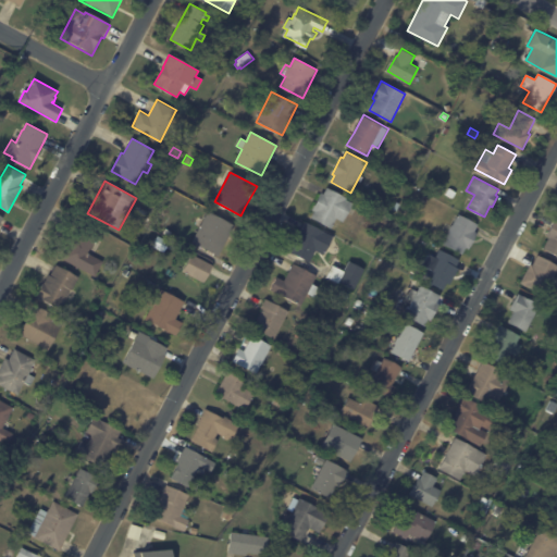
[(353,205),(344,221),(337,218),(332,227),(312,218),(316,211),(313,210),(322,193),(324,194),(329,187),(348,198),(347,199),(354,202),(353,205)]
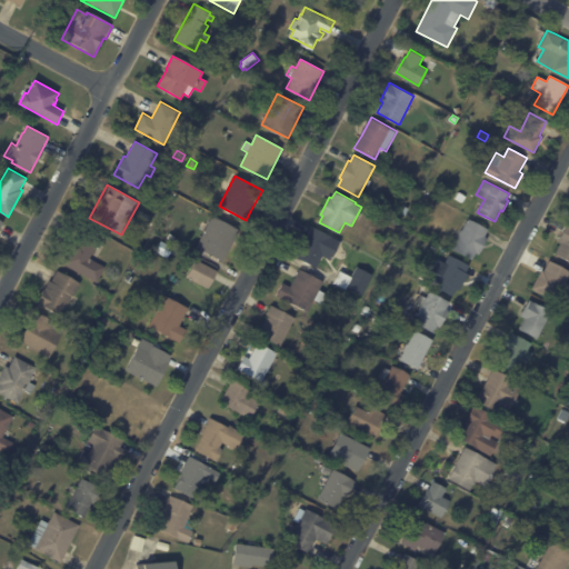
[(459,192),(466,197),(462,203),(456,199),(459,192)]
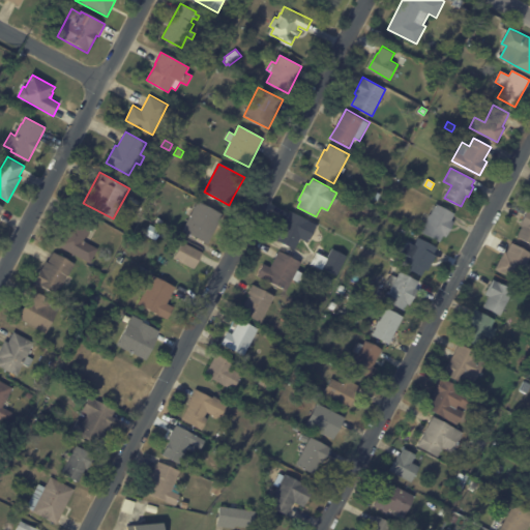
[(128,192),(131,183),(147,190),(143,200),(128,192)]
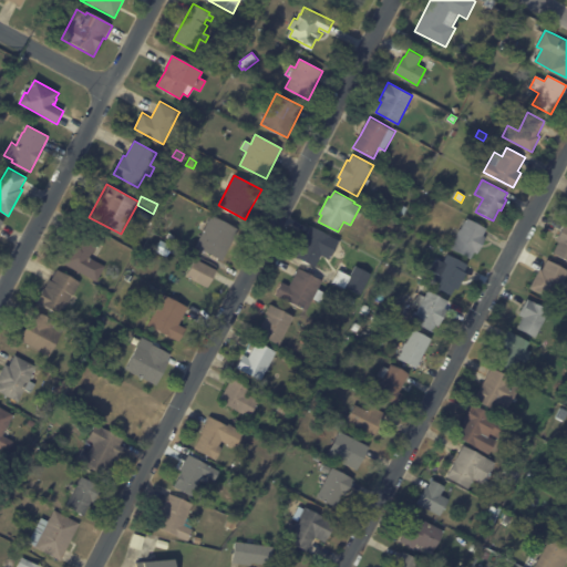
[(222,261),(220,263),(194,248),(210,216),(238,232),(222,261)]
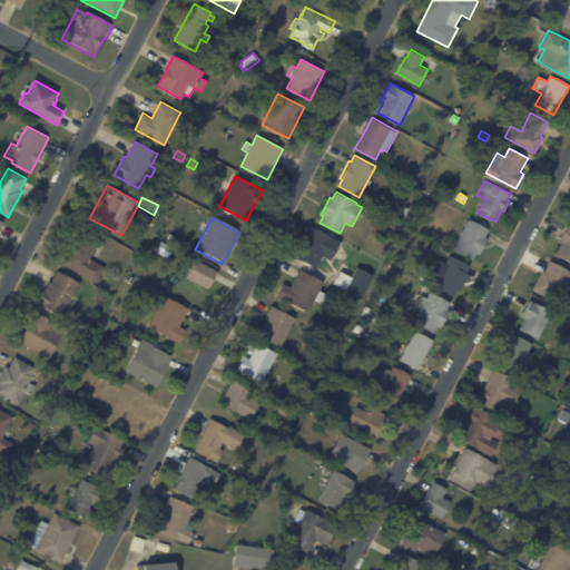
[(489,231),(485,236),(489,237),(484,248),(480,255),(477,254),(473,259),(454,249),(461,236),(460,236),(463,229),(464,231),(470,218),(490,229),(489,231)]
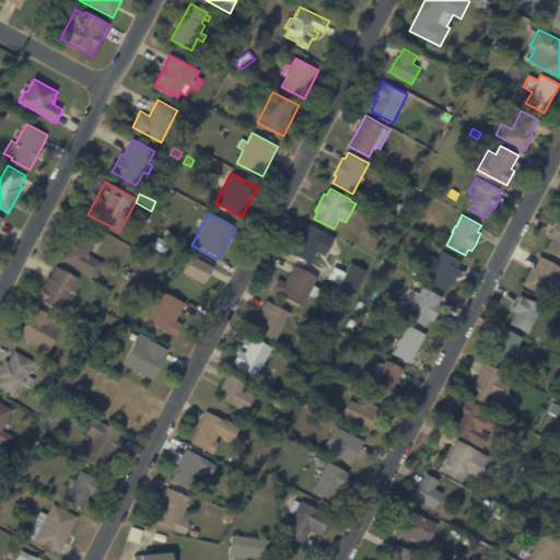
[(559,257),(547,251),(552,240),(550,238),(559,221),(559,257)]
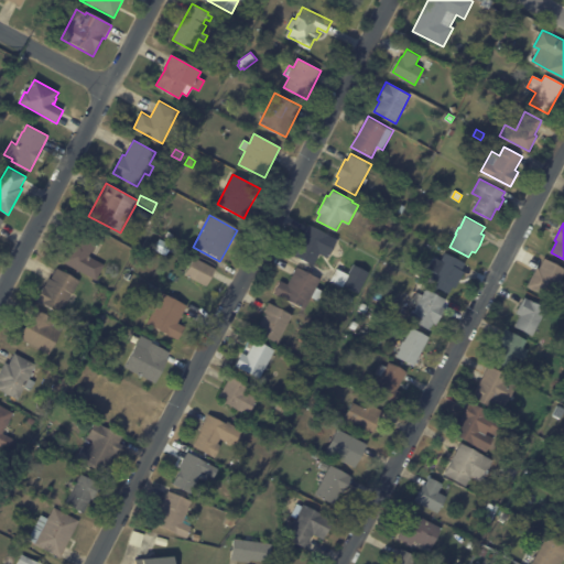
[(328,257),(327,258),(321,255),(314,266),(294,255),(311,225),(337,239),(328,257)]
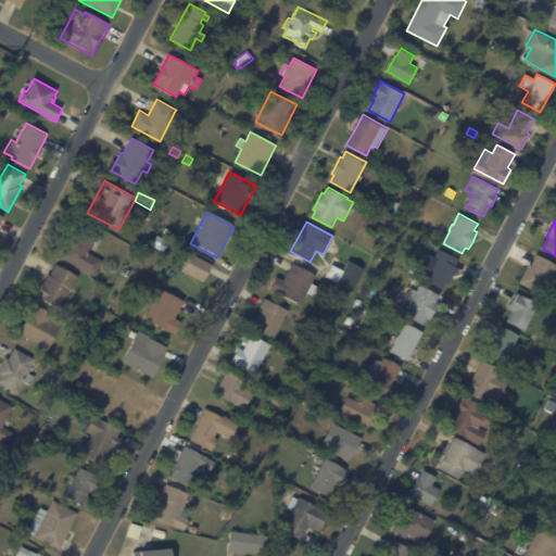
[(100,232),(89,253),(103,261),(96,276),(61,257),(74,231),(76,232),(80,223),(100,232)]
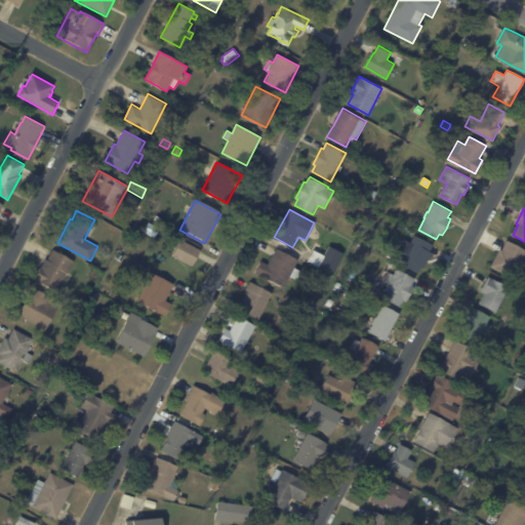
[(157,215),(162,218),(160,224),(154,219),(157,215)]
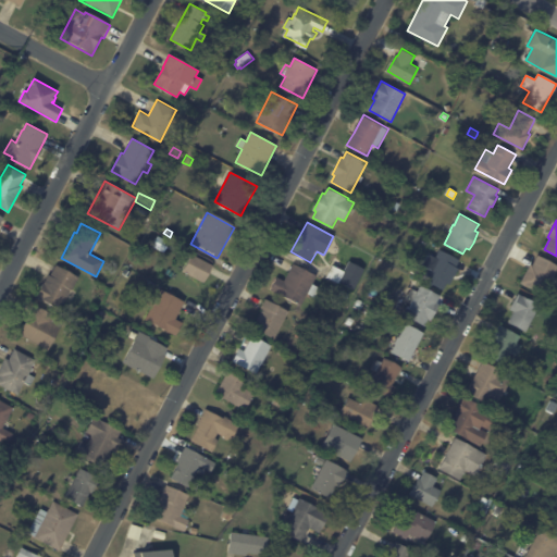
[(459,262),(457,267),(459,268),(450,284),(448,283),(445,289),(425,280),(430,269),(424,265),(430,254),(436,257),(441,249),(460,260),(459,262)]
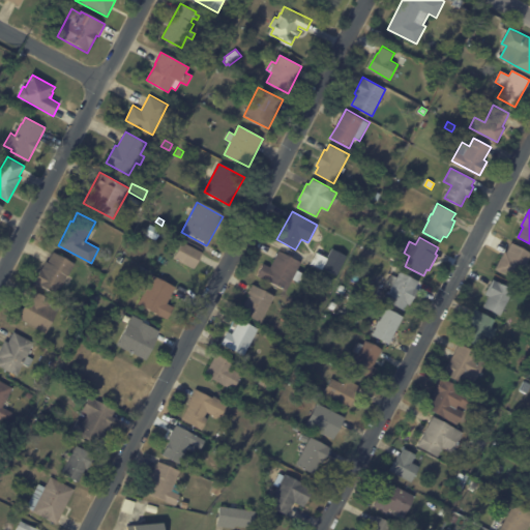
[(203,253),(195,269),(174,258),(183,241),(203,253)]
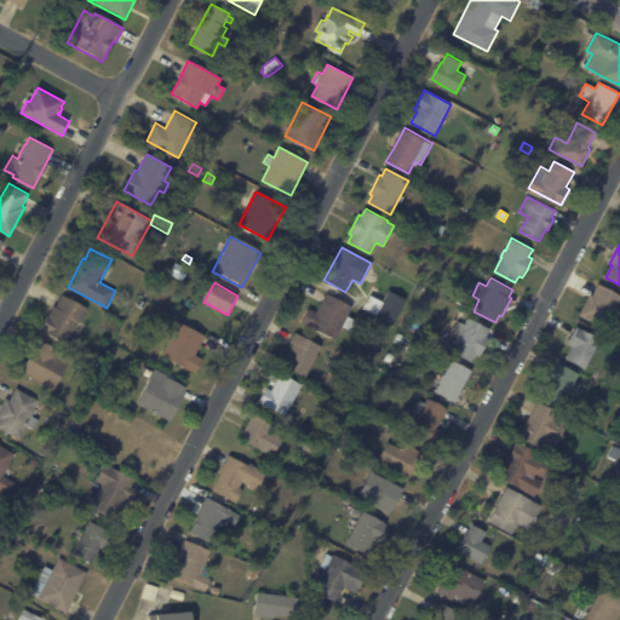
[(581,314),(591,294),(593,296),(600,283),(619,294),(619,303),(618,308),(619,308),(619,317),(618,322),(612,320),(607,328),(581,314)]
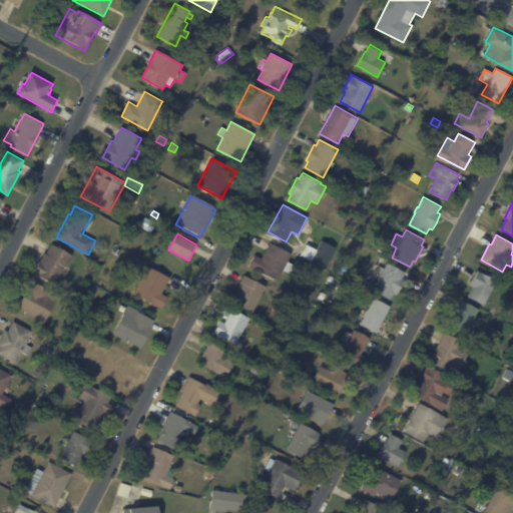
[(337,247),(327,268),(313,260),(312,261),(302,255),(308,244),(318,249),(322,240),(337,247)]
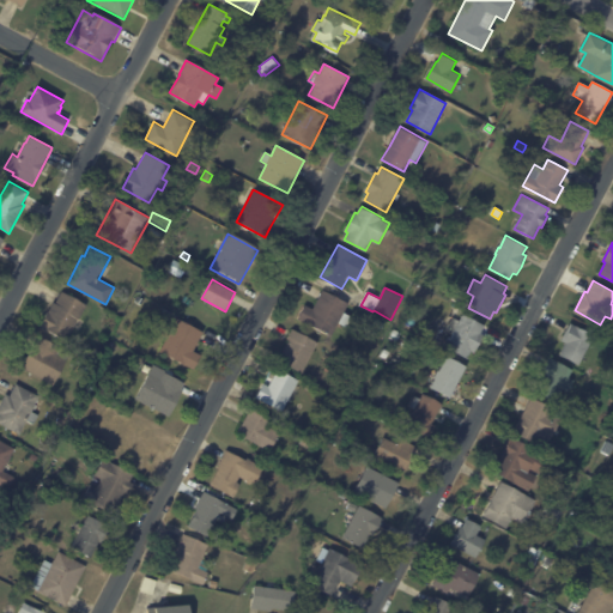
[(80,319),(68,341),(40,326),(47,311),(49,311),(54,302),(55,303),(61,291),(87,304),(80,319)]
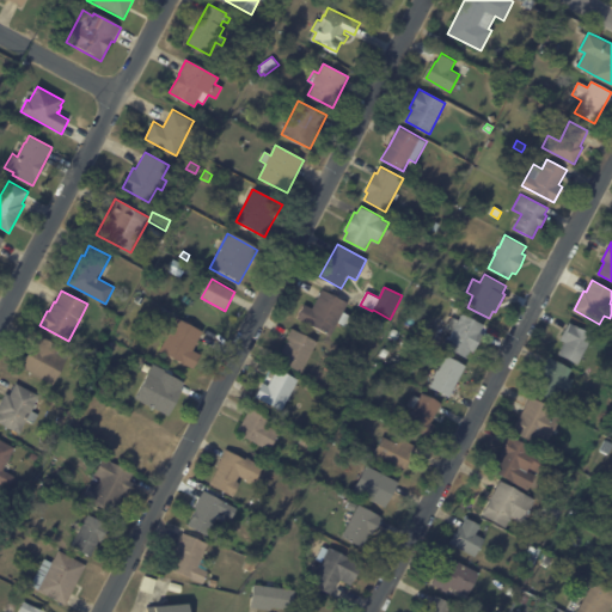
[(323,331),(298,319),(305,305),(313,310),(323,291),(348,304),(344,312),(353,317),(347,328),(338,323),(331,336),(323,331)]
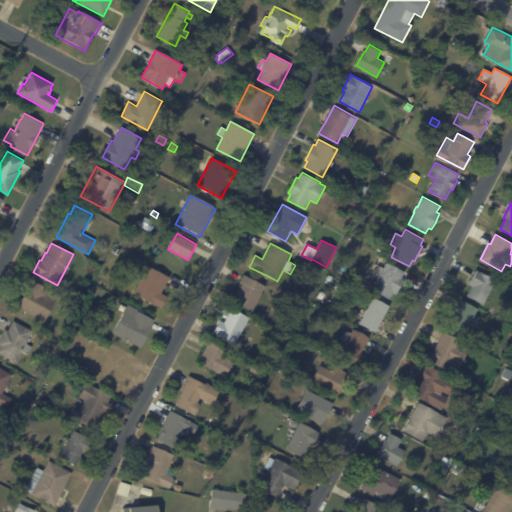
[(117,247),(122,250),(119,255),(114,252),(117,247)]
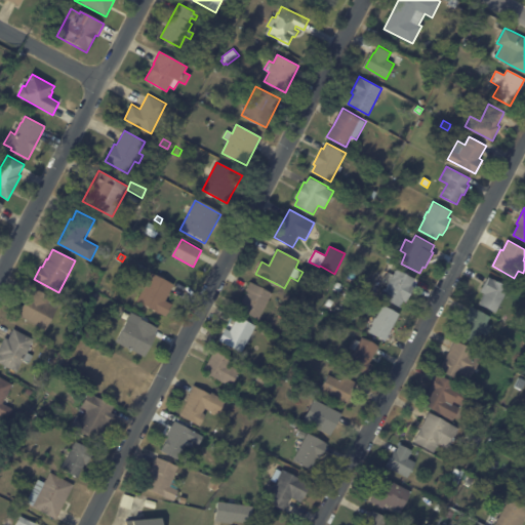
[(416,279),(412,285),(415,286),(407,301),(404,300),(401,307),(380,296),(386,288),(387,288),(389,285),(382,283),(389,272),(394,275),(397,269),(416,279)]
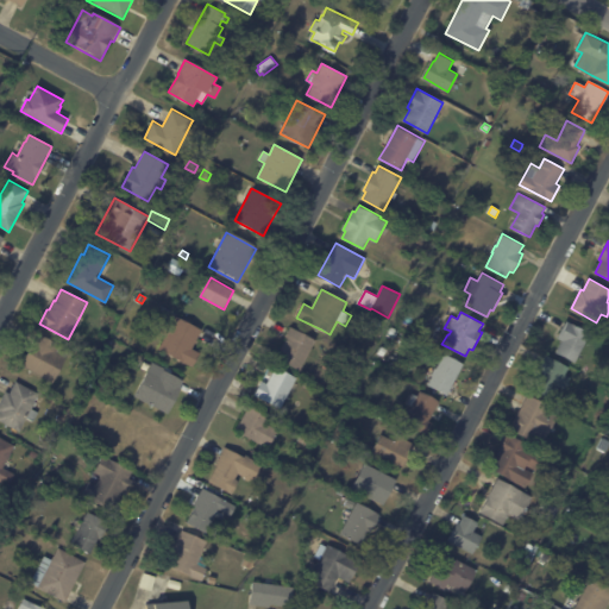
[(201,332),(193,349),(201,353),(193,366),(159,349),(167,334),(161,331),(165,322),(171,326),(177,315),(202,330),(201,332)]
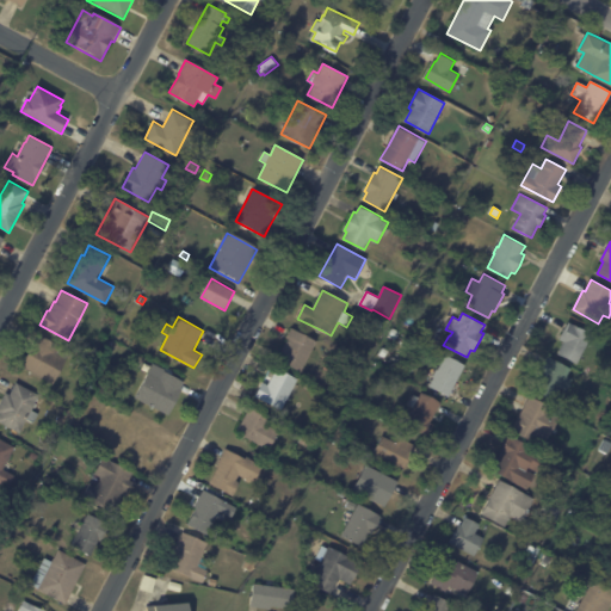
[(376,318),(383,321),(380,328),(372,325),(376,318)]
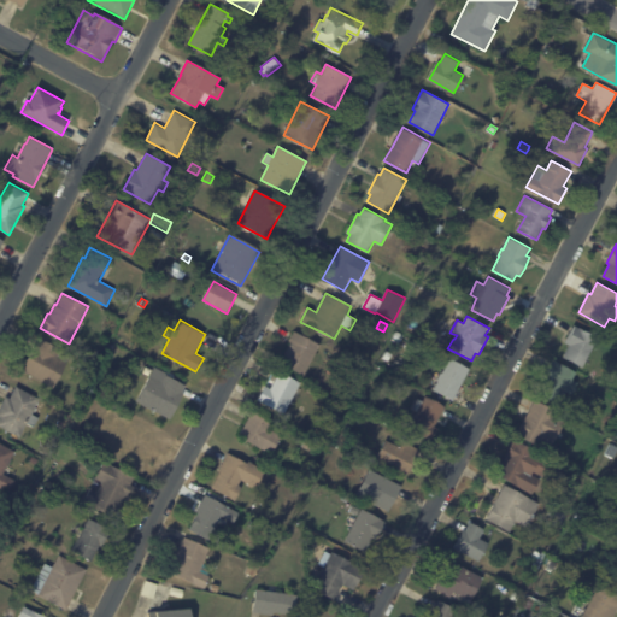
[(599,338),(585,368),(564,357),(570,345),(565,342),(575,324),(599,338)]
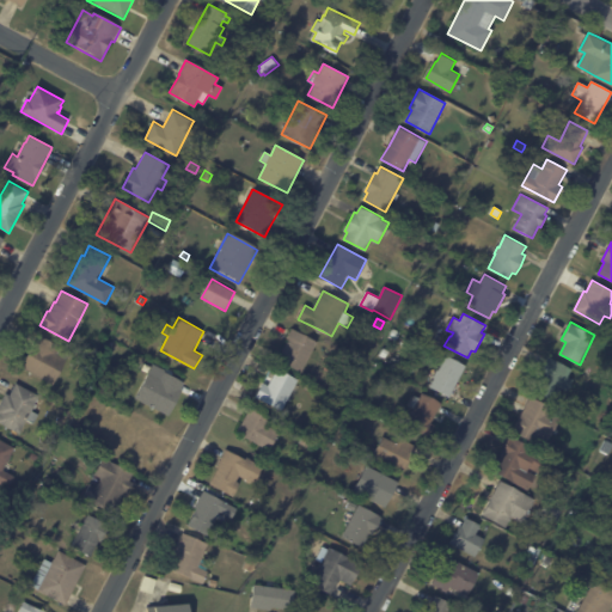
[(279,359),(289,338),(287,337),(292,328),(317,341),(301,372),(277,360),(279,359)]
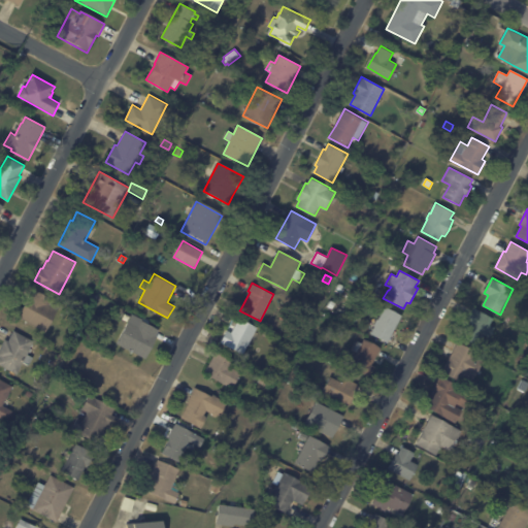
[(340,284),(347,287),(342,294),(337,291),(340,284)]
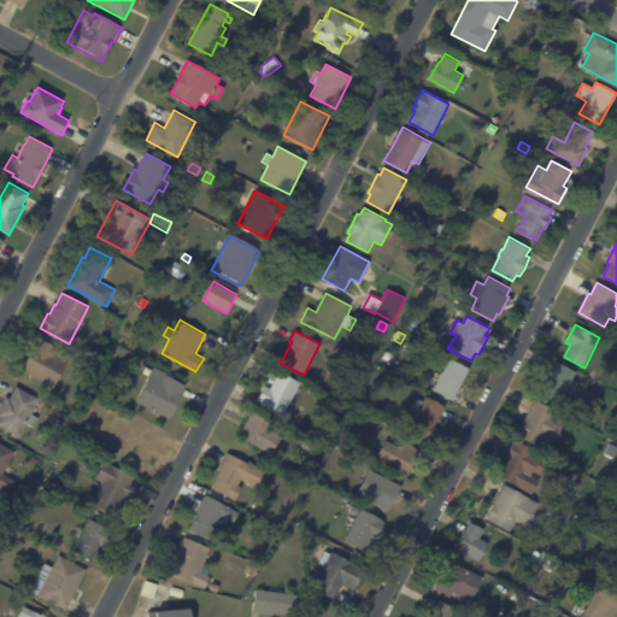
[(21,370),(35,345),(36,345),(40,338),(70,354),(66,362),(68,362),(53,388),(21,370)]
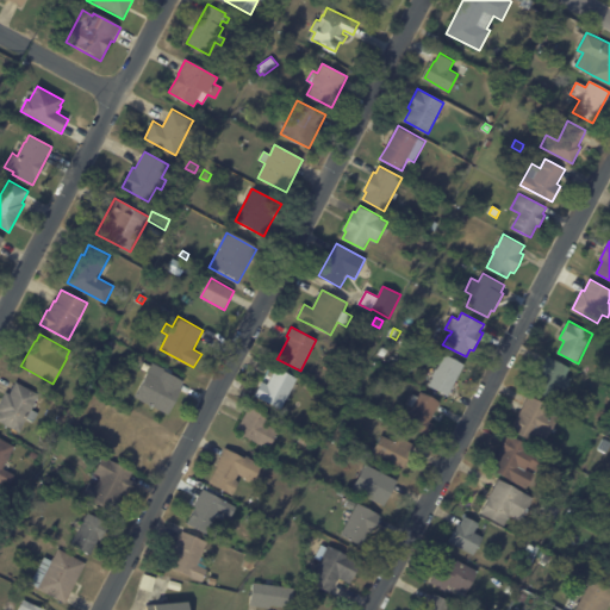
[(384,347),(388,350),(385,356),(379,354),(384,347)]
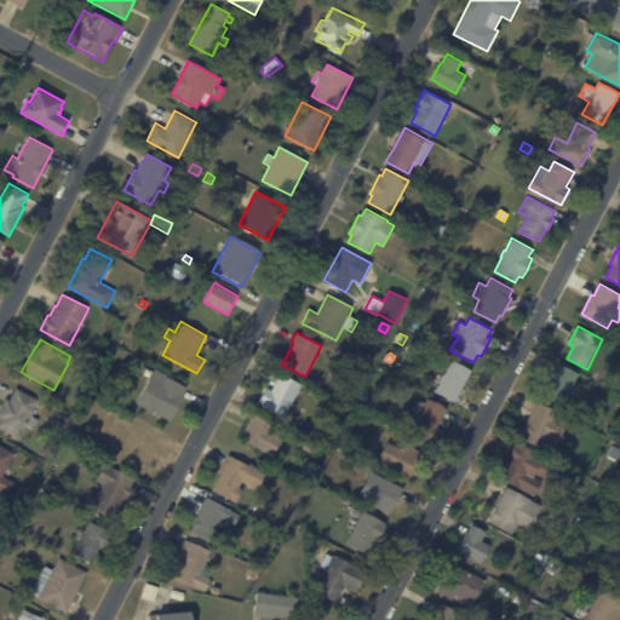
[(464,388),(455,402),(436,392),(441,383),(440,383),(445,374),(446,374),(454,360),(474,371),(464,388)]
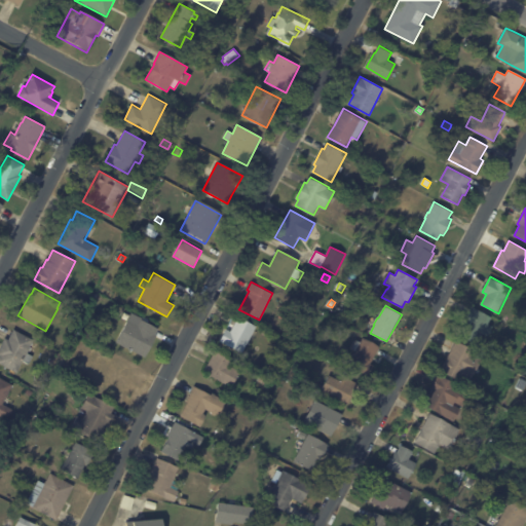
[(305,307),(312,311),(309,316),(302,313),(305,307)]
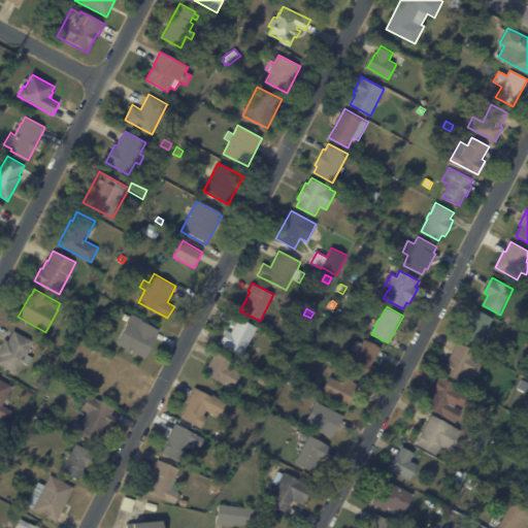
[(494,331),(490,337),(485,334),(479,345),(462,336),(467,326),(465,325),(474,308),(493,319),(490,325),(496,328),(494,331)]
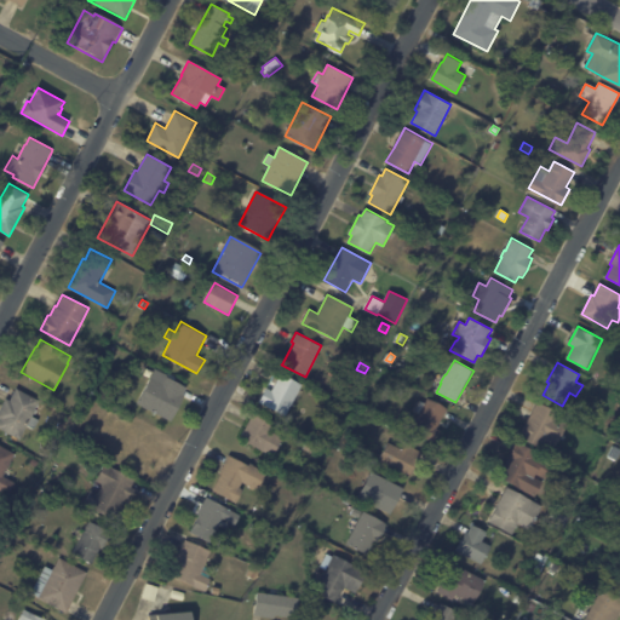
[(81,372),(84,367),(93,372),(91,377),(81,372)]
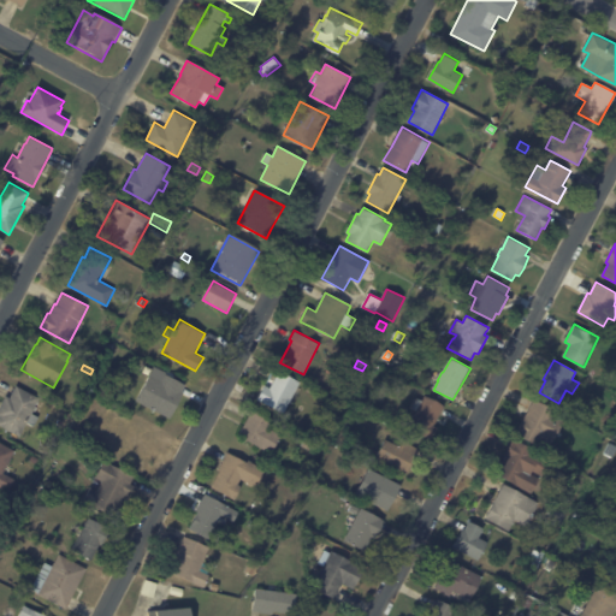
[(185,384),(182,392),(183,392),(170,419),(137,402),(155,366),(167,372),(166,374),(185,384)]
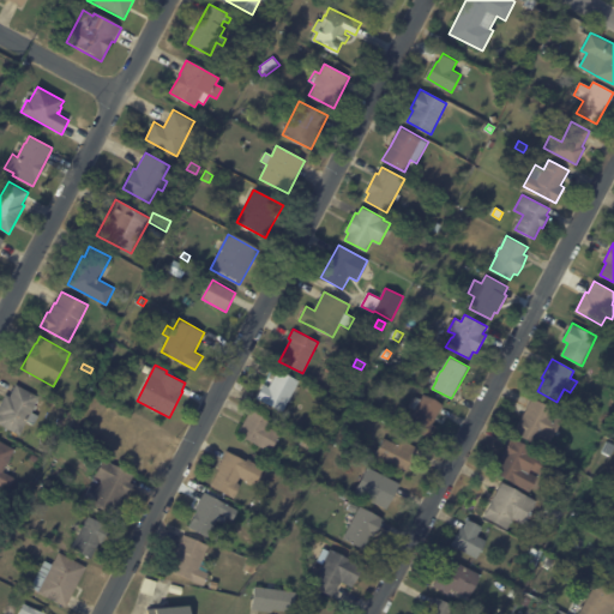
[(300,381),(283,411),(258,398),(265,385),(269,387),(278,369),(300,381)]
